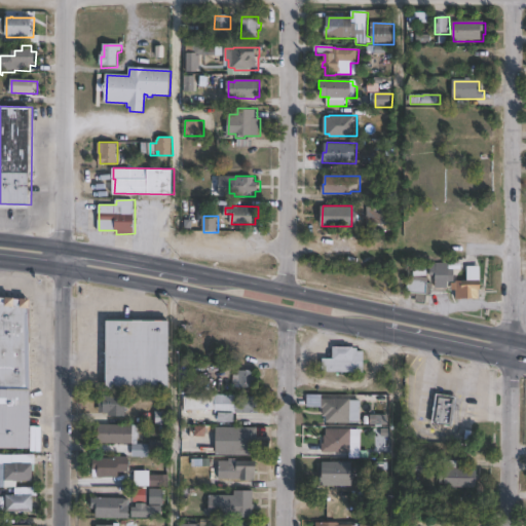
[(462,263),(462,269),(456,269),(456,282),(449,280),(449,289),(436,288),(437,275),(430,275),(430,267),(437,267),(437,263),(462,263)]
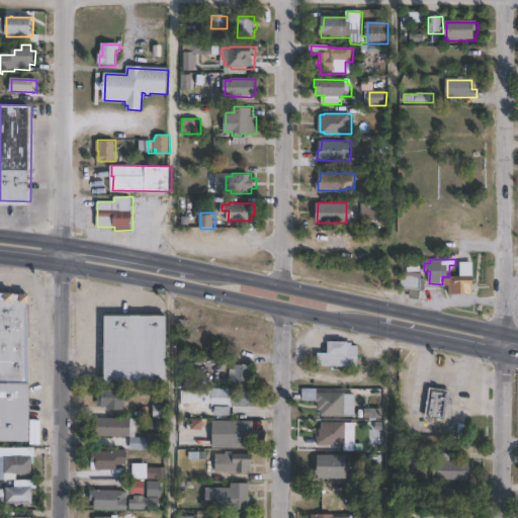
[(423,273),(422,278),(426,278),(425,291),(421,291),(420,298),(411,298),(411,289),(402,289),(402,275),(407,276),(407,272),(423,273)]
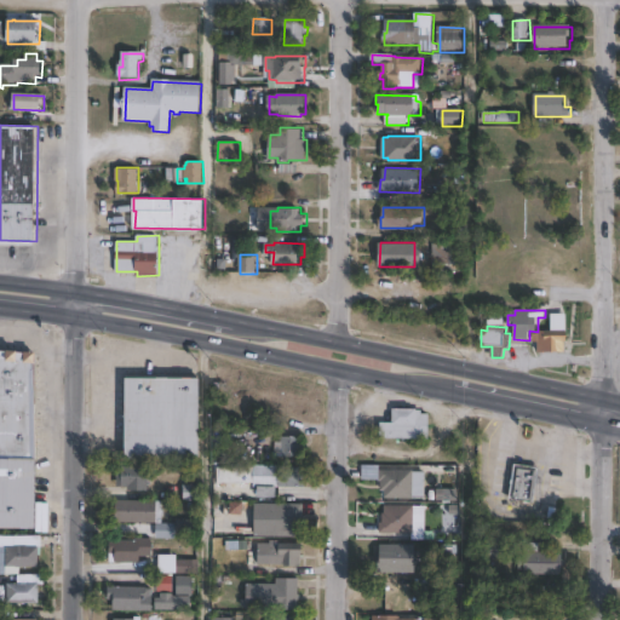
[(547,331),(547,336),(569,334),(570,351),(540,352),(539,342),(533,342),(533,333),(539,333),(539,331),(547,331)]
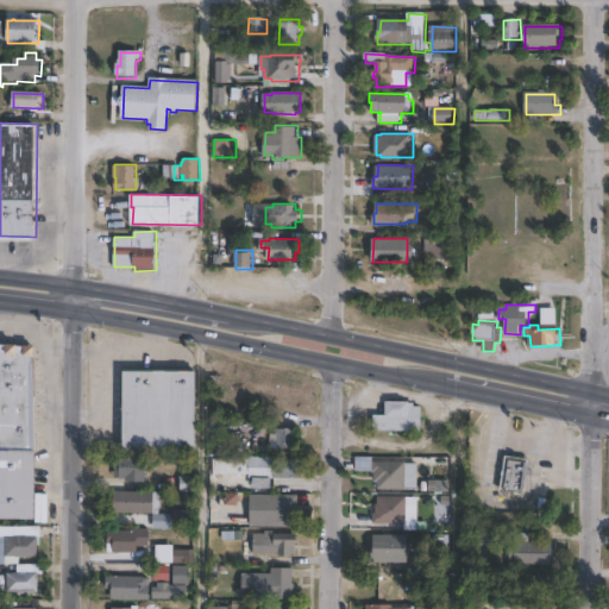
[(0,346),(37,347),(37,451),(38,451),(37,520),(0,520),(0,346)]
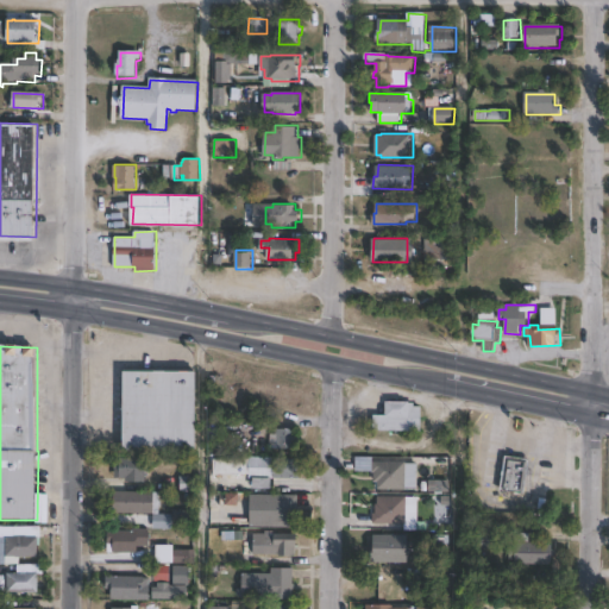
[(201,451),(126,451),(126,370),(201,371),(201,451)]
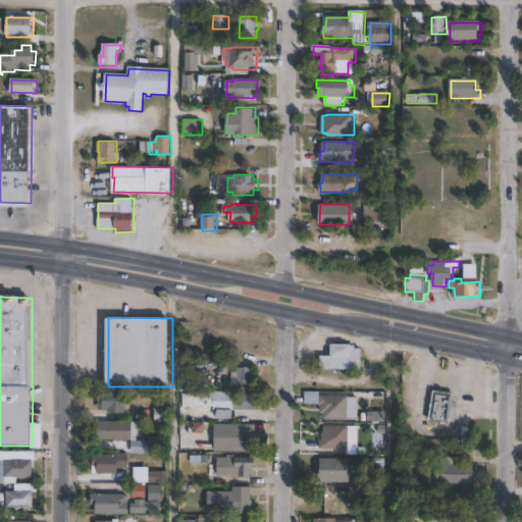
[(364,349),(363,369),(321,369),(321,356),(331,356),(331,344),(353,344),(353,346),(357,346),(357,349),(364,349)]
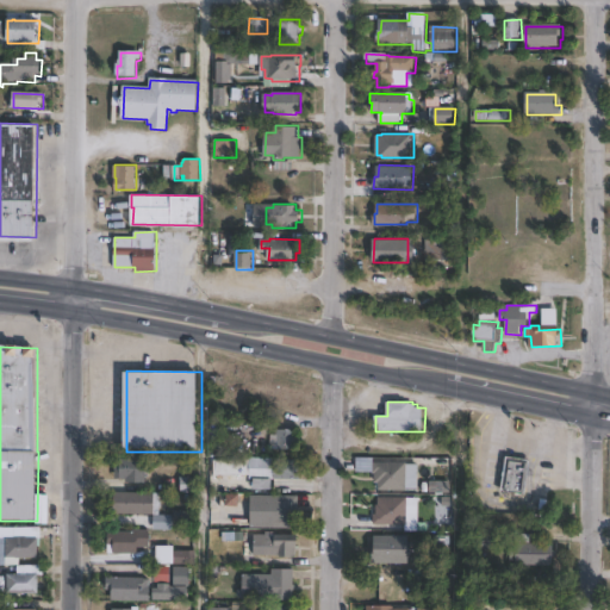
[(298,430),(298,450),(279,450),(279,443),(273,443),(273,435),(278,435),(278,429),(298,430)]
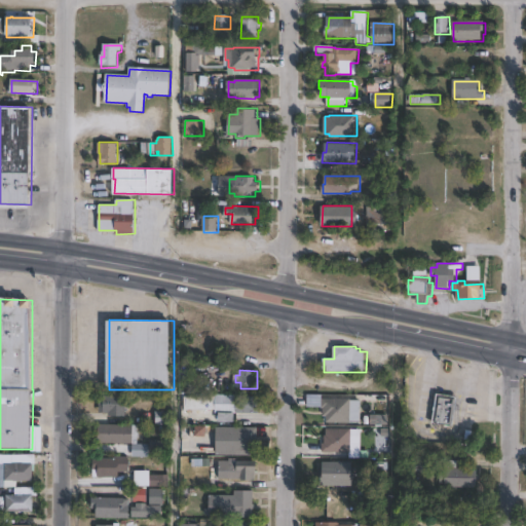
[(458,397),(455,426),(434,423),(438,393),(458,397)]
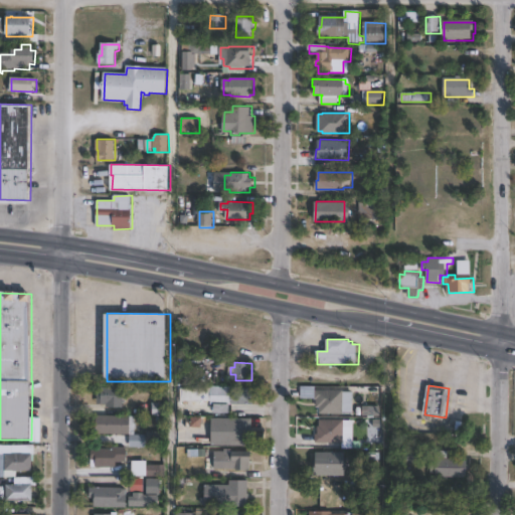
[(125,387),(124,408),(108,407),(108,403),(98,403),(98,387),(125,387)]
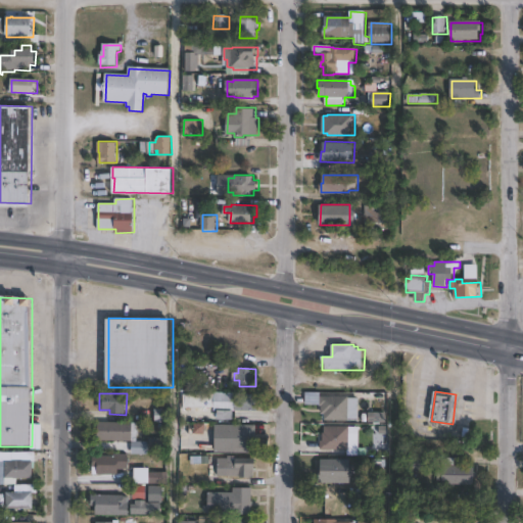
[(237,393),(237,394),(257,394),(257,405),(259,405),(259,411),(216,411),(216,407),(183,407),(184,394),(217,394),(217,393),(237,393)]
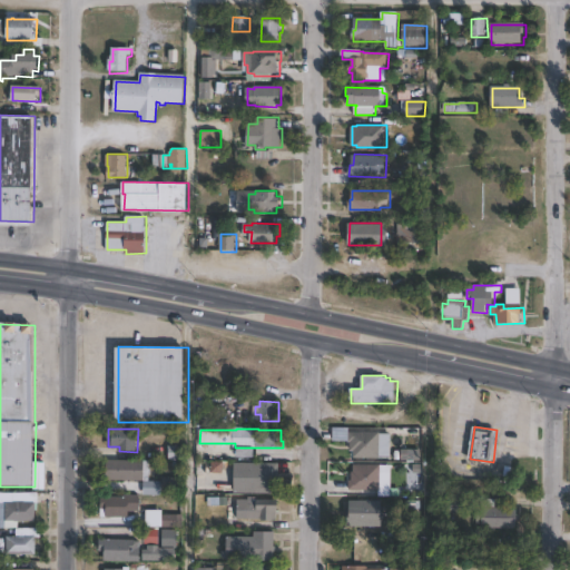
[(380,432),(380,459),(355,458),(355,451),(352,451),(352,442),(349,442),(350,432),(380,432)]
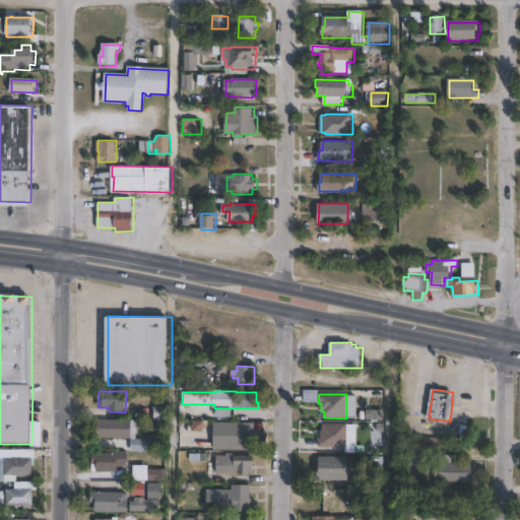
[(137,420),(136,440),(94,439),(95,428),(98,428),(99,419),(137,420)]
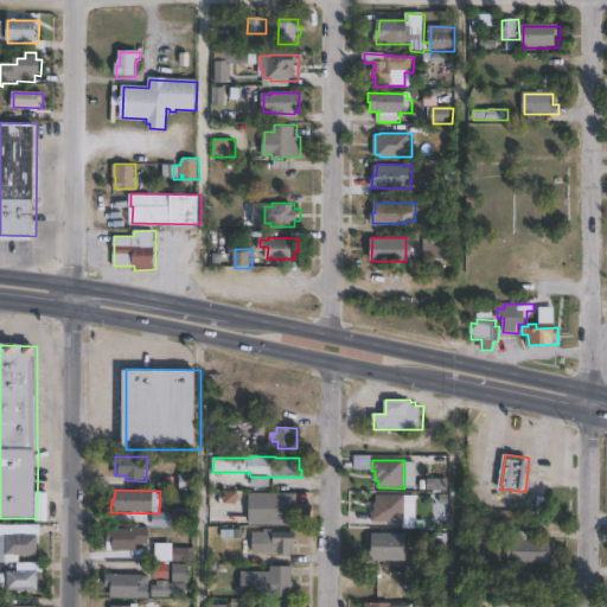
[(294,512),(294,526),(268,526),(268,512),(260,512),(260,496),(273,496),(273,493),(299,493),(299,512),(294,512)]
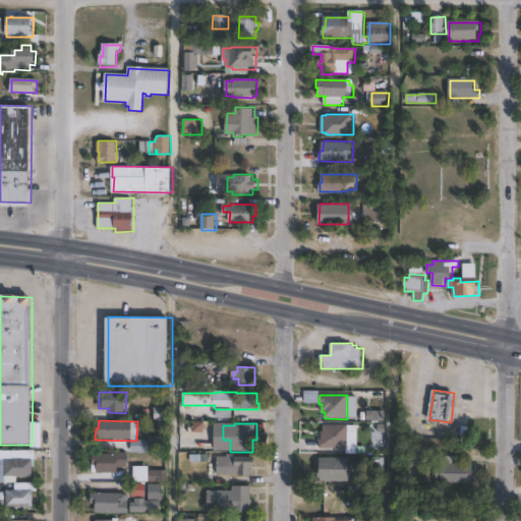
[(348,448),(320,448),(320,441),(322,441),(323,431),(324,431),(324,425),(348,425),(348,448)]
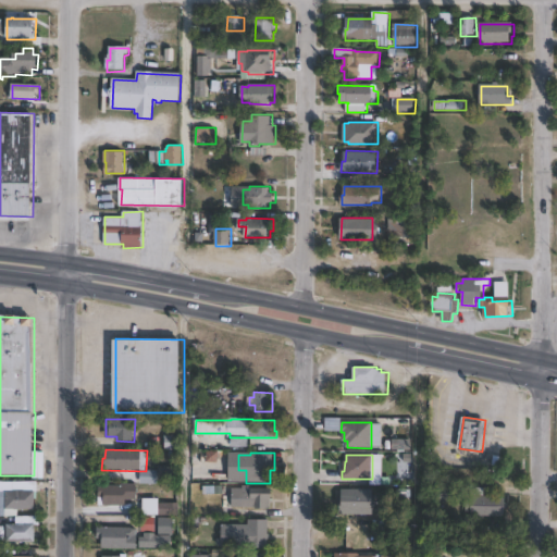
[(177,468),(176,480),(147,479),(147,471),(160,471),(160,467),(177,468)]
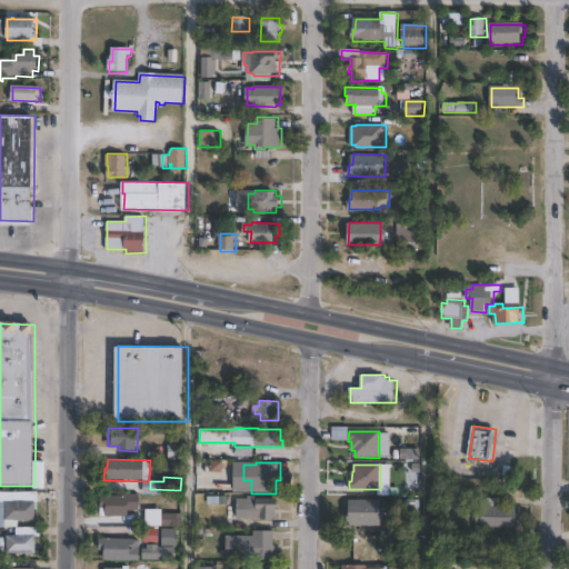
[(0,492),(26,492),(39,492),(39,501),(37,501),(37,500),(6,500),(6,502),(0,502),(0,492)]
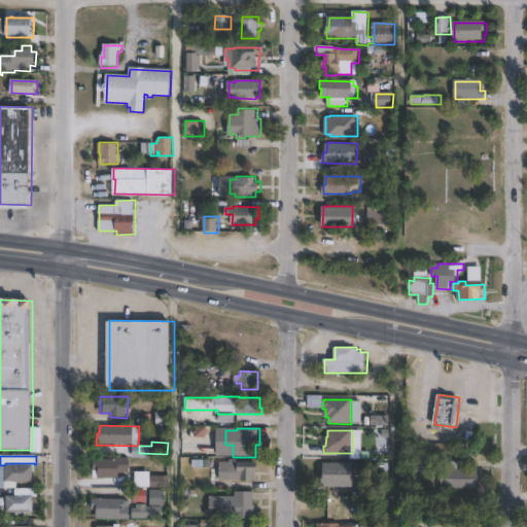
[(130,458),(130,472),(120,472),(120,479),(99,479),(99,476),(94,476),(94,459),(116,460),(116,458),(130,458)]
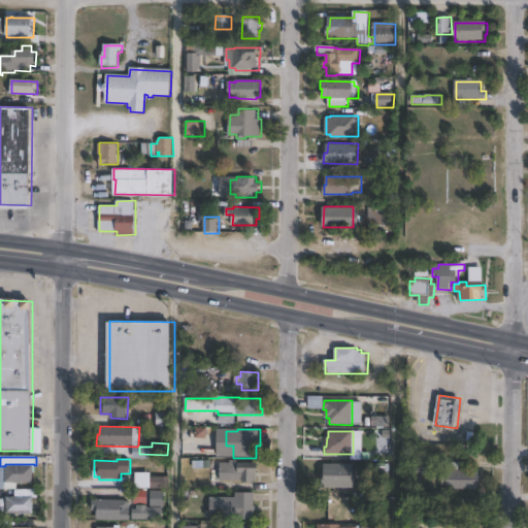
[(259,464),(259,472),(257,472),(256,482),(230,481),(230,463),(259,464)]
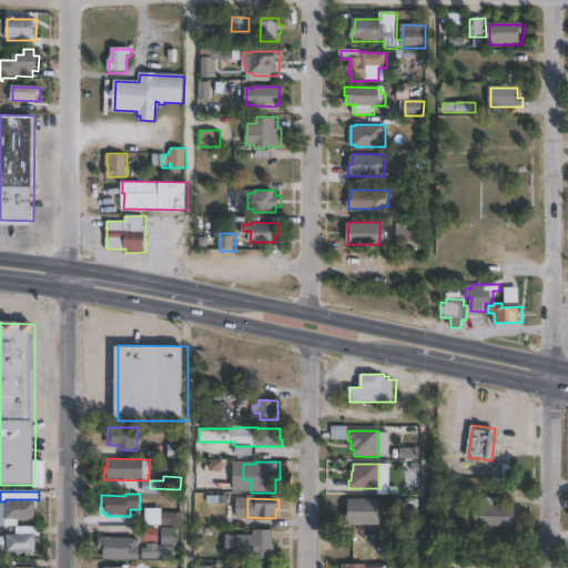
[(383,525),(347,525),(348,499),(383,499),(383,525)]
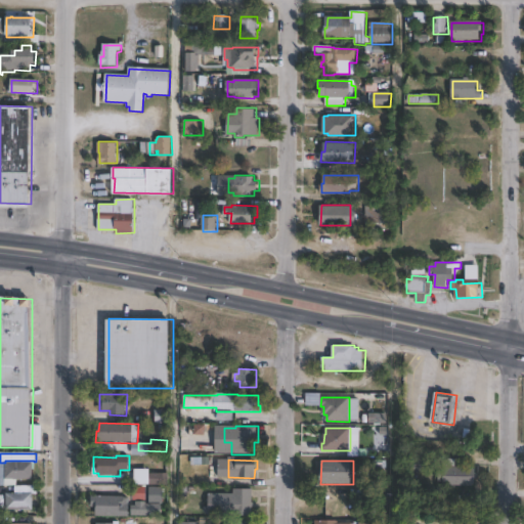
[(34,479),(6,479),(6,462),(34,463),(34,479)]
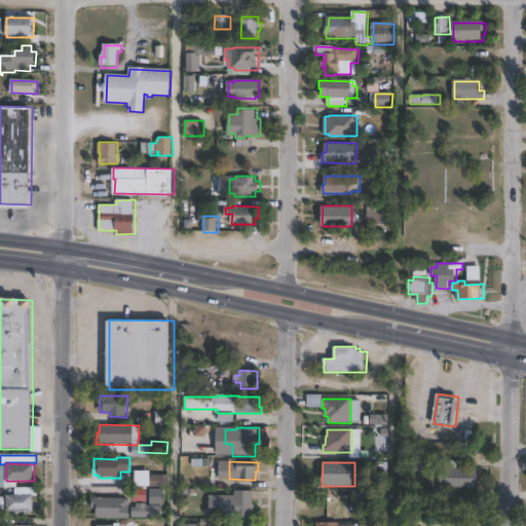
[(480,471),(479,487),(474,486),(474,488),(446,487),(446,484),(442,484),(442,468),(474,468),(474,470),(480,471)]
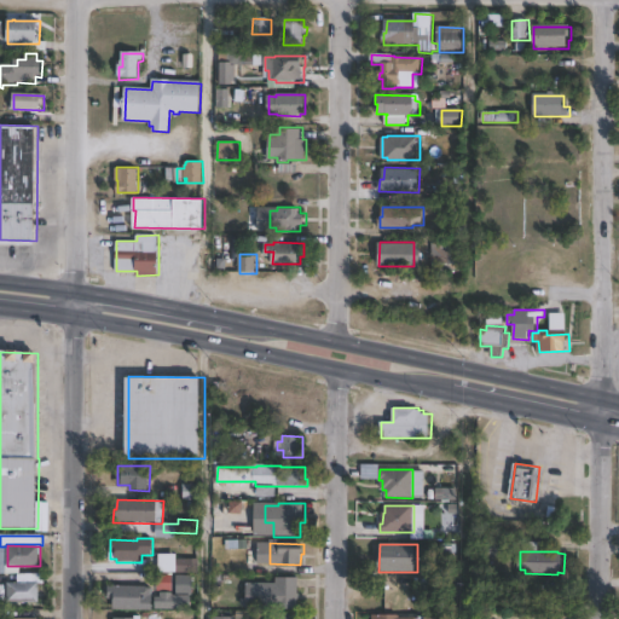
[(201,559),(201,573),(178,572),(178,557),(201,559)]
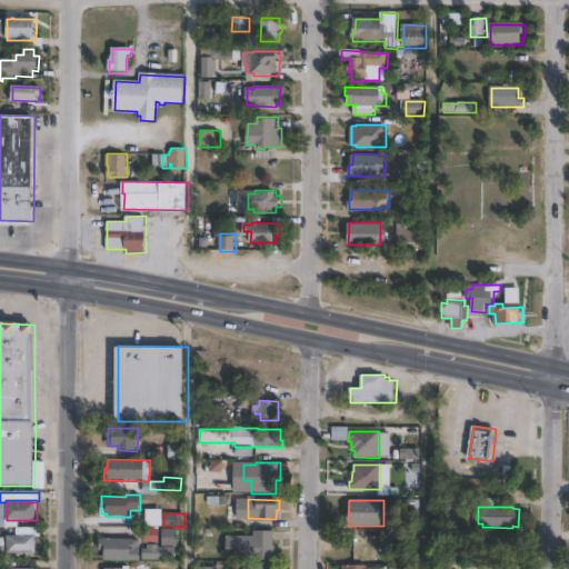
[(37,553),(8,555),(7,536),(18,536),(17,527),(41,527),(41,537),(37,537),(37,553)]
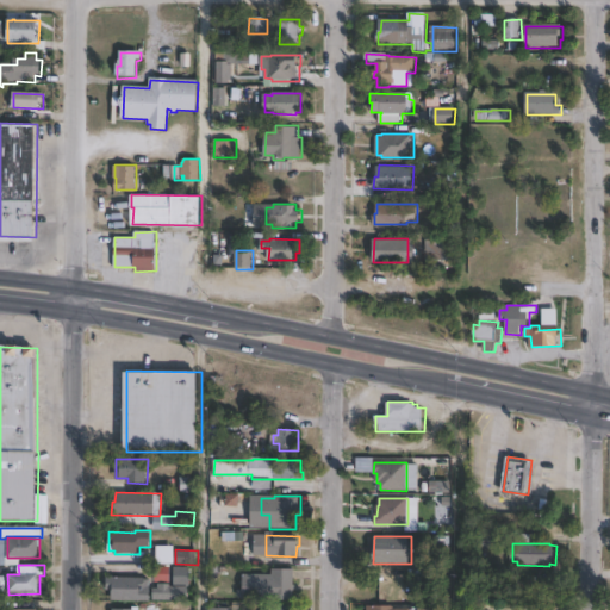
[(193,567),(192,587),(175,586),(175,567),(193,567)]
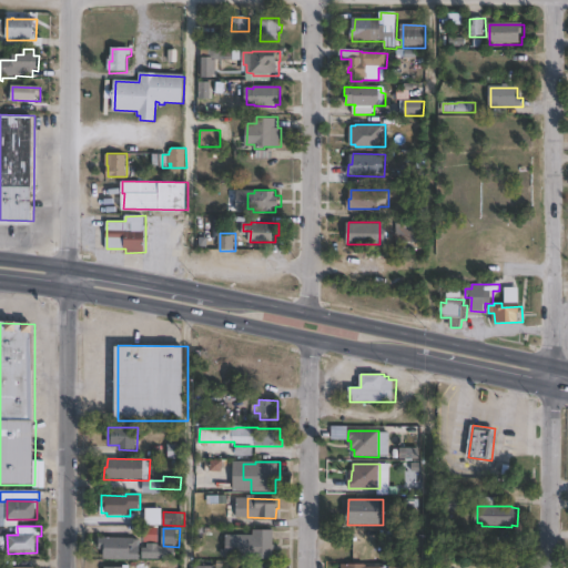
[(275,529),(274,559),(226,558),(227,535),(253,535),(253,529),(275,529)]
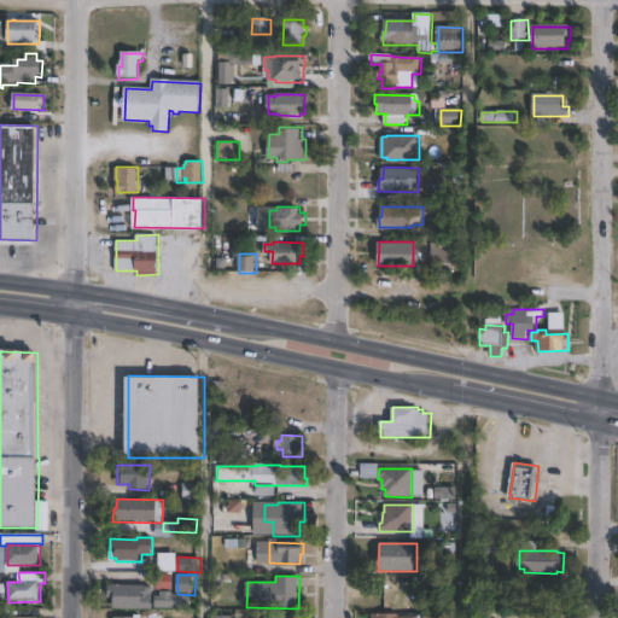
[(153,587),(152,610),(114,608),(114,598),(108,598),(109,584),(149,586),(149,587),(153,587)]
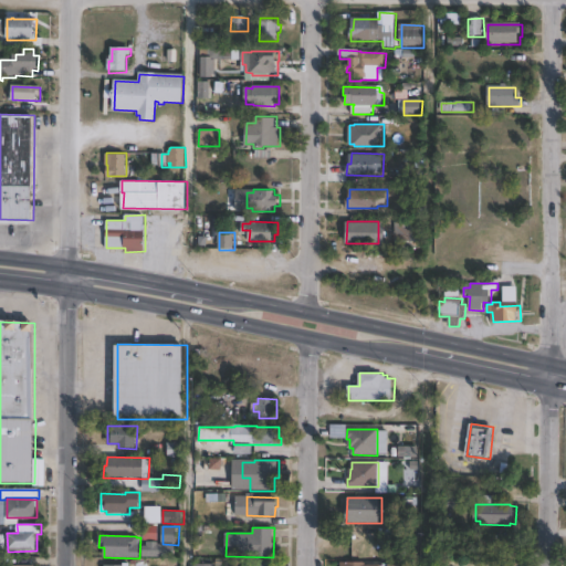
[(502,543),(482,546),(484,559),(504,556),(502,543)]
